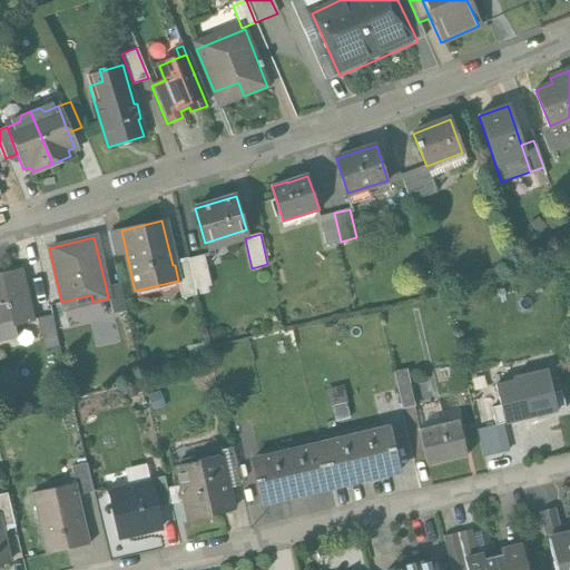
[(203,258),(188,262),(195,292),(209,288),(203,258)]
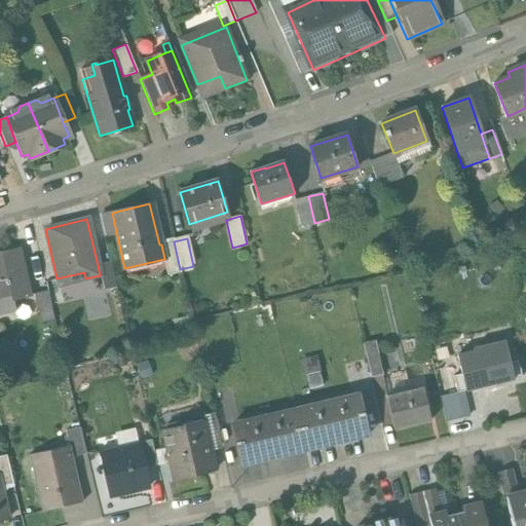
[(174,241),(161,245),(164,259),(168,276),(181,273),(180,269),(174,241)]
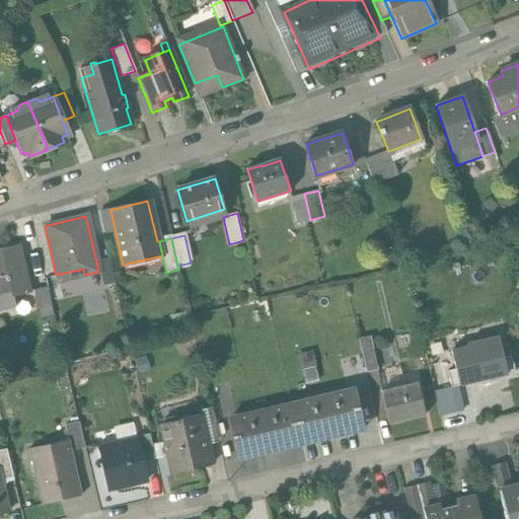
[(18,246),(0,250),(0,299),(29,293),(18,246)]
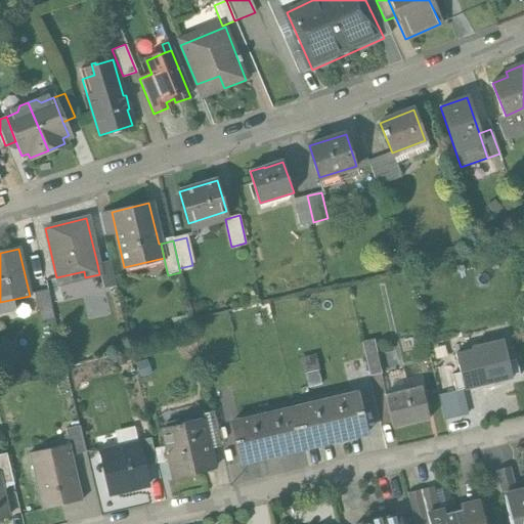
[(110,262),(97,264),(99,274),(102,290),(116,287),(110,262)]
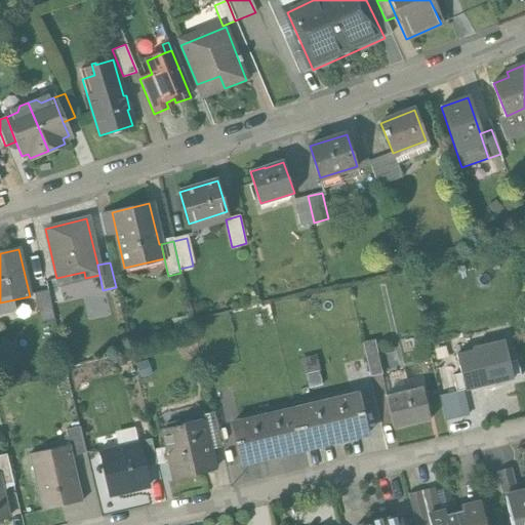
[(48,290),(34,293),(41,323),(54,320),(48,290)]
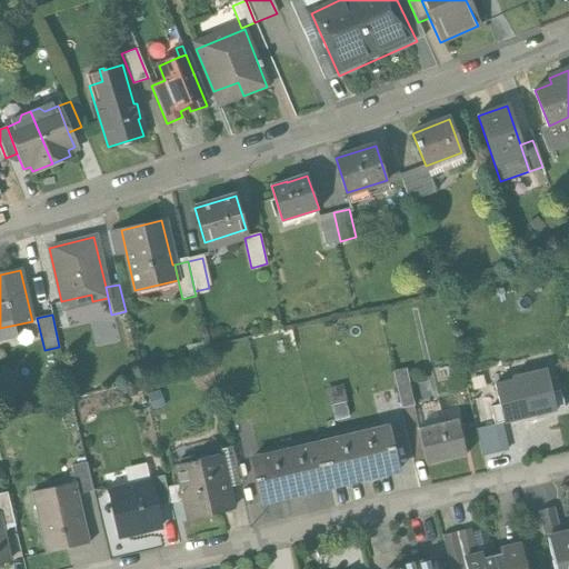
[(418,405),(413,367),(399,369),(405,407),(418,405)]
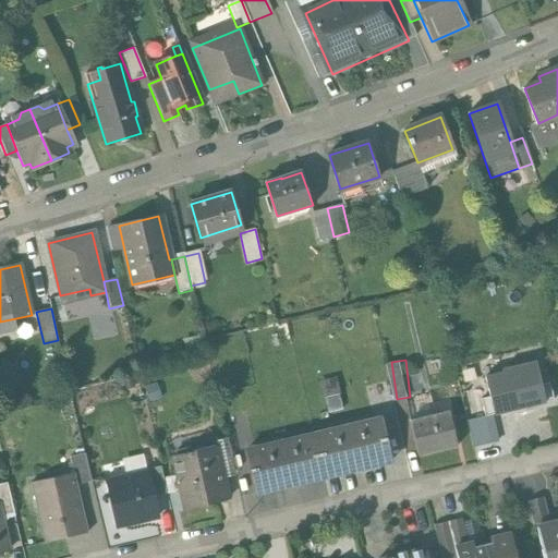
[(481,400),(485,417),(492,416),(554,401),(549,384),(541,386),(535,363),(502,371),(504,374),(485,378),(489,398),(481,400)]
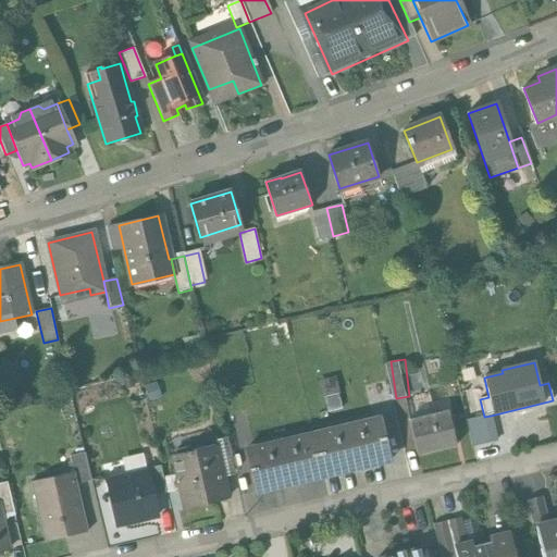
[(446,411),(409,421),(417,455),(455,445),(446,411)]
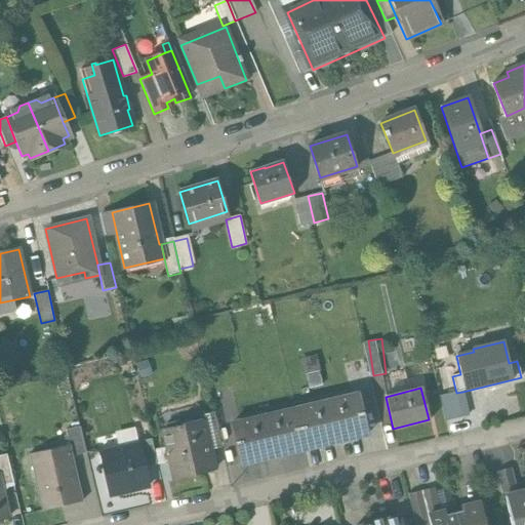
[(469,415),(462,392),(456,393),(439,397),(444,420),(469,415)]
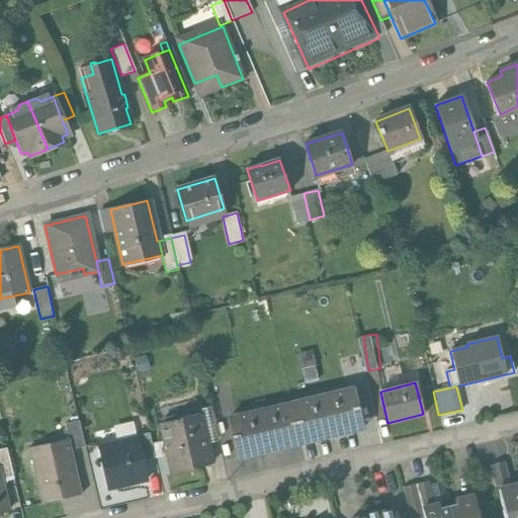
[(354,390),(290,405),(299,443),(363,428),(354,390)]
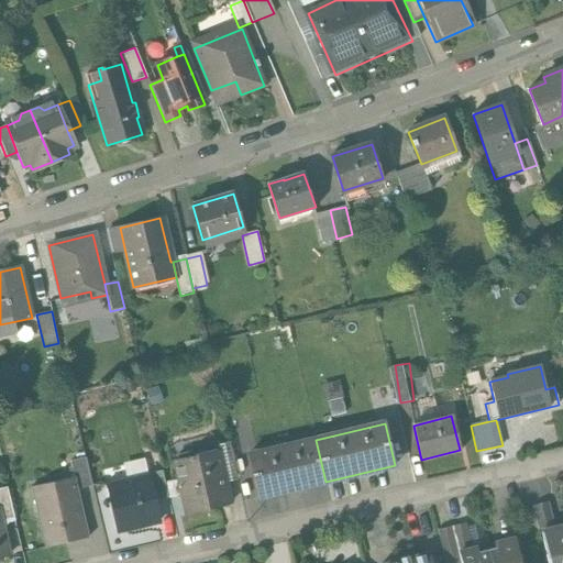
[(316,440),(246,456),(256,498),(326,482),(316,440)]
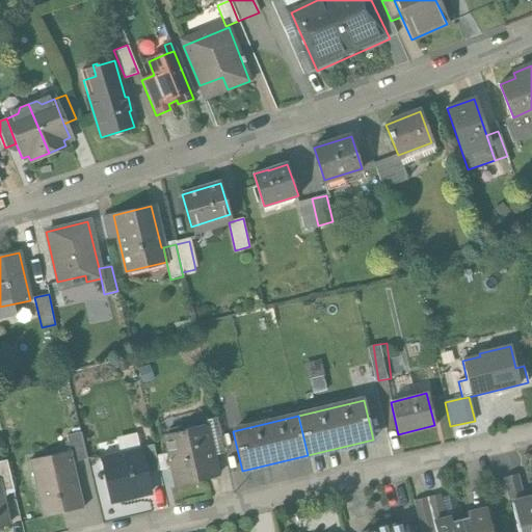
[(206,426),(164,436),(168,455),(171,469),(177,487),(217,477),(206,426)]
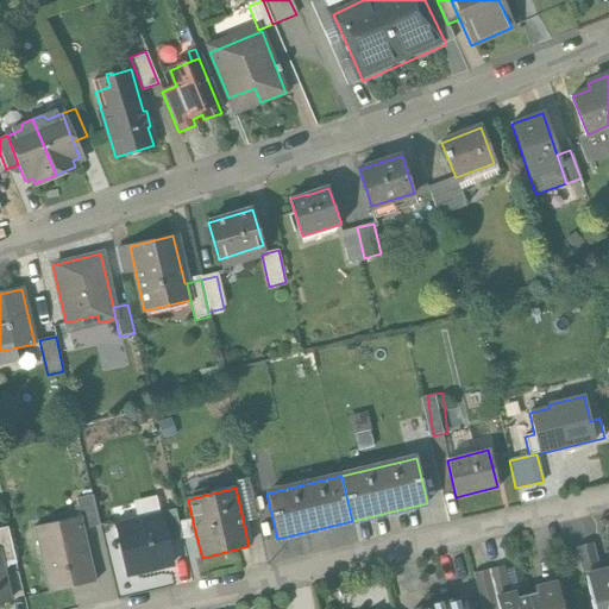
[(93,495),(76,498),(80,516),(81,516),(85,529),(100,526),(93,495)]
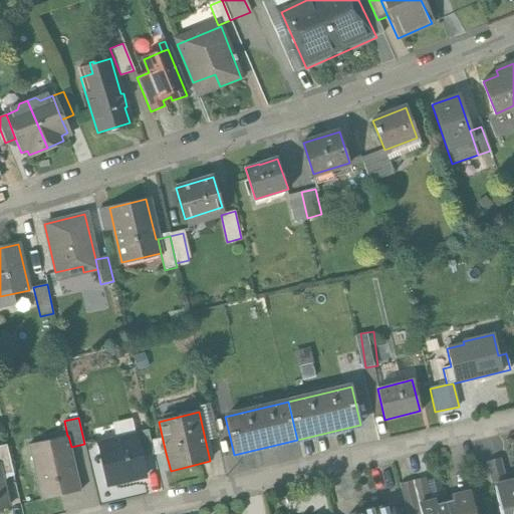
[(148,430),(136,433),(137,440),(141,457),(154,454),(151,442),(148,430)]
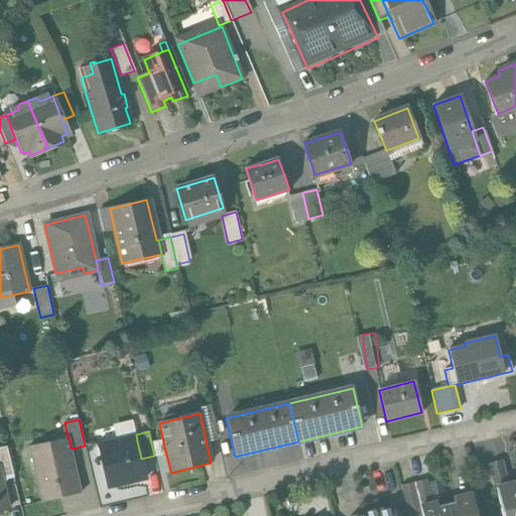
[(68,437),(32,446),(38,473),(34,474),(41,502),(82,492),(72,448),(69,437),(68,437)]
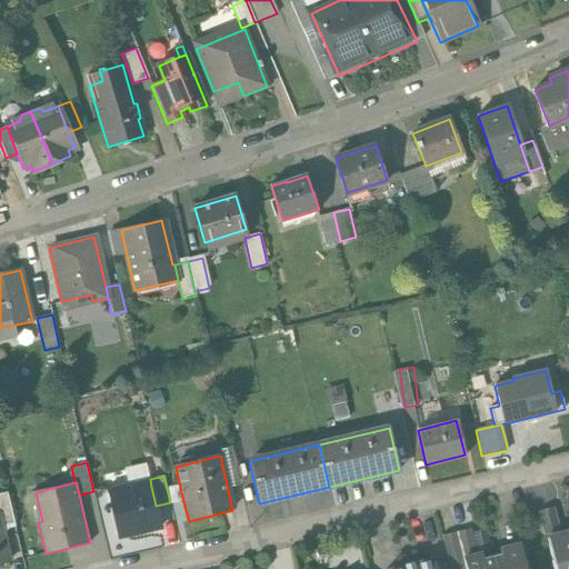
[(133,486),(108,491),(118,536),(161,526),(156,506),(151,487),(135,490),(133,486)]
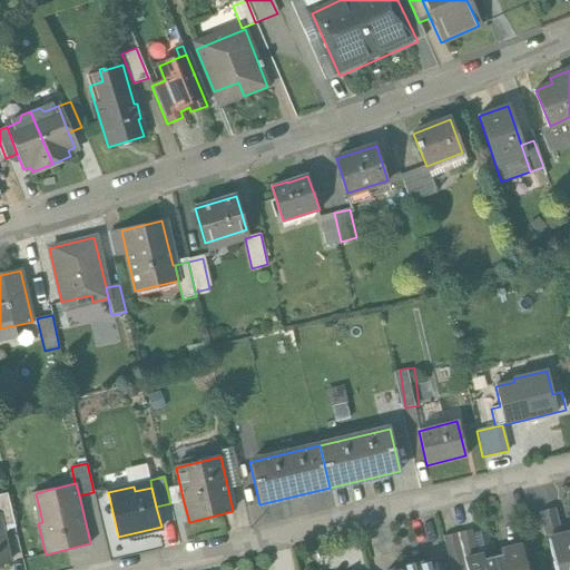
[(180,488),(167,490),(170,503),(170,504),(184,502),(180,488)]
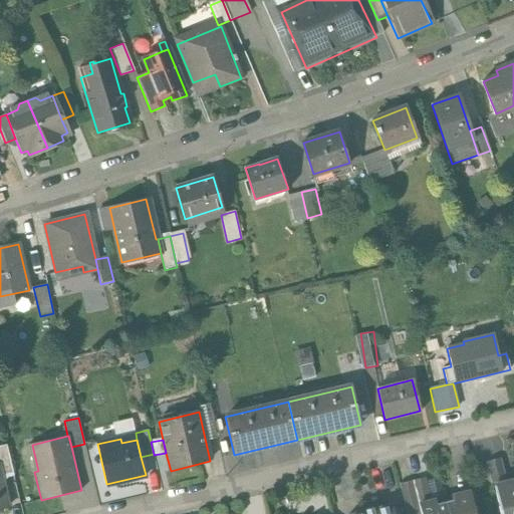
[(499,459),(488,462),(493,486),(504,483),(499,459)]
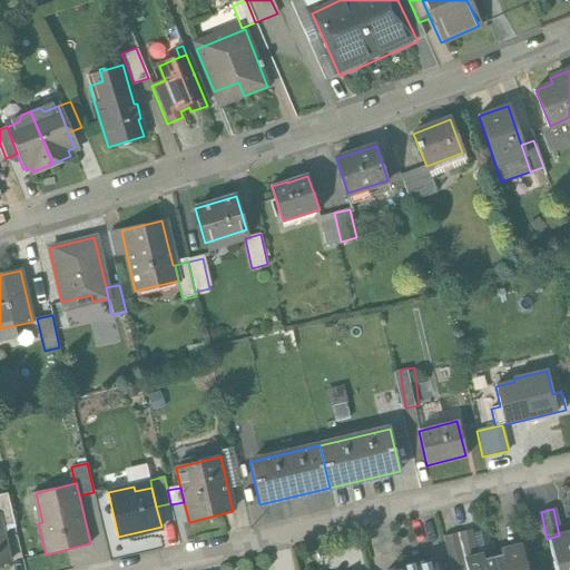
[(471,530),(458,533),(464,559),(477,556),(471,530)]
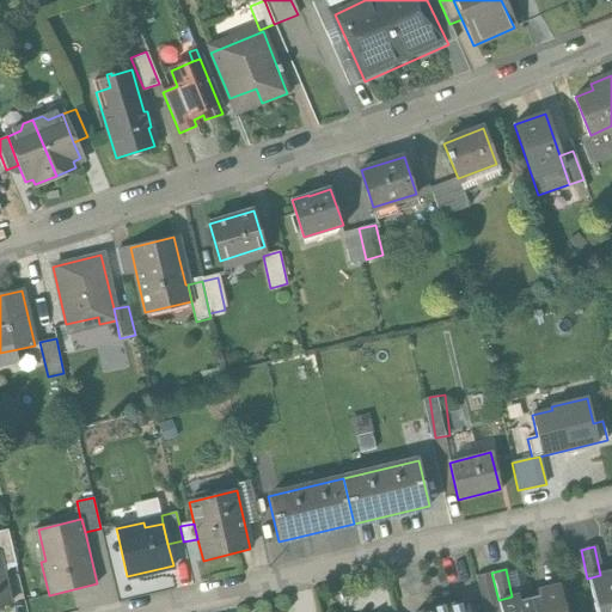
[(491,573),(476,576),(484,611),(501,611),(499,600),(491,573)]
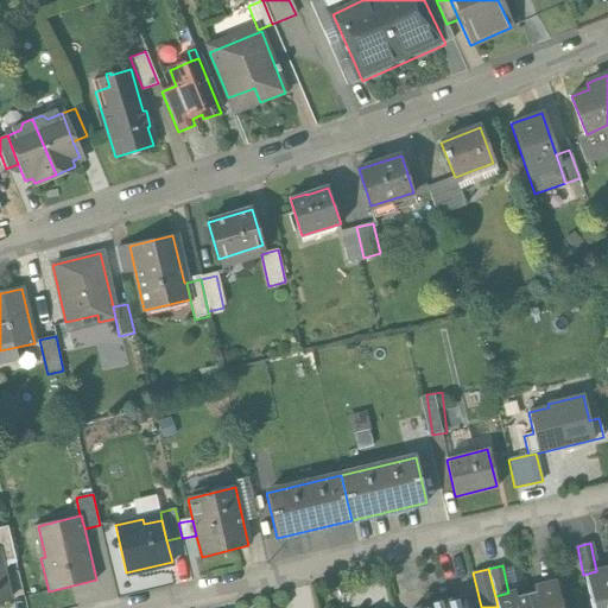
[(596,571),(583,575),(591,607),(607,607),(607,576),(606,577),(603,570),(596,571)]
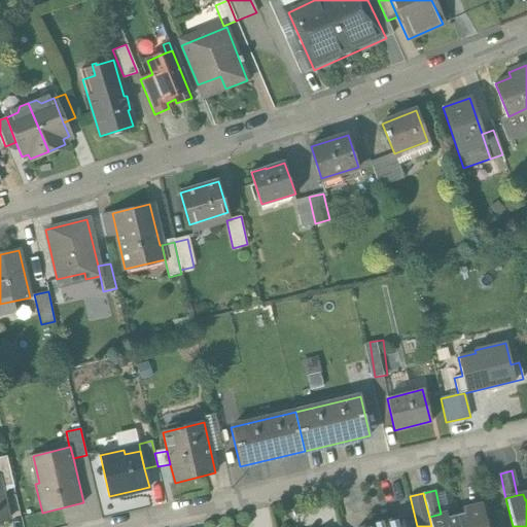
[(471,514),(457,517),(458,526),(486,526),(482,504),(470,507),(471,514)]
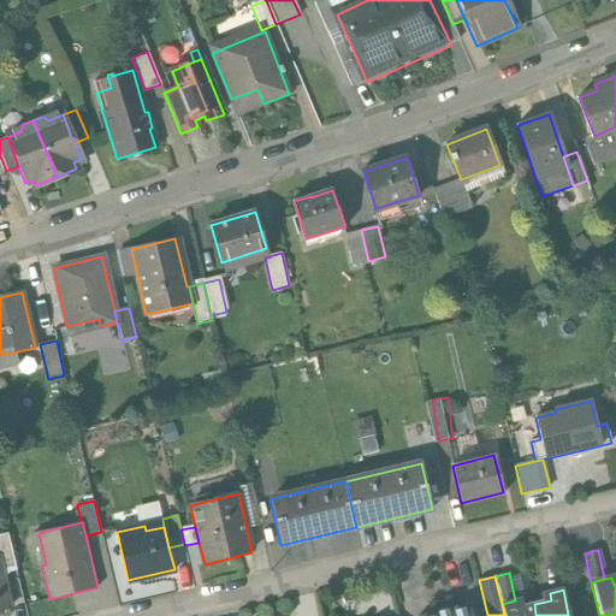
[(533,604),(522,606),(516,603),(515,600),(502,604),(504,615),(535,615),(534,604),(533,604)]
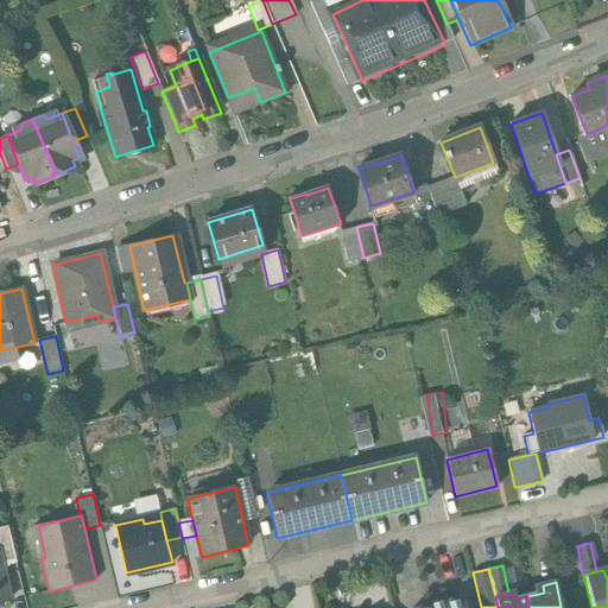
[(464,607),(462,597),(419,607),(464,607)]
